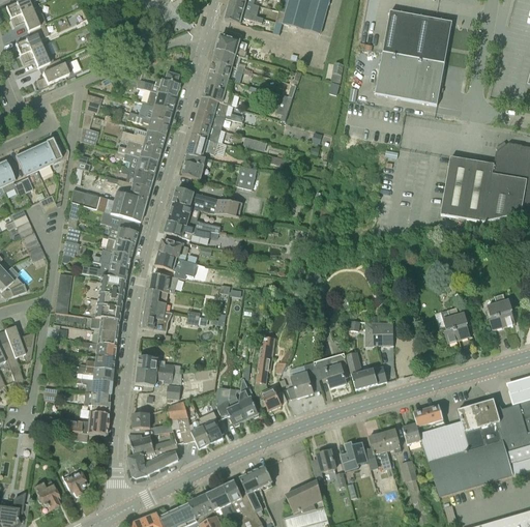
[(9,17),(35,5),(33,0),(21,0),(5,6),(9,17)]
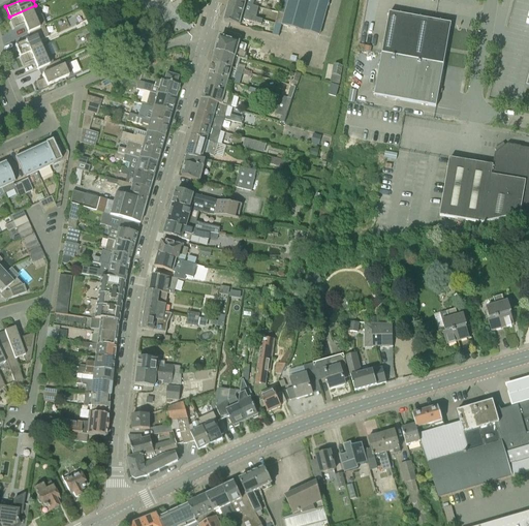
[(227,7),(256,16),(257,11),(253,9),(254,4),(253,3),(242,0),(229,0),(227,7)]
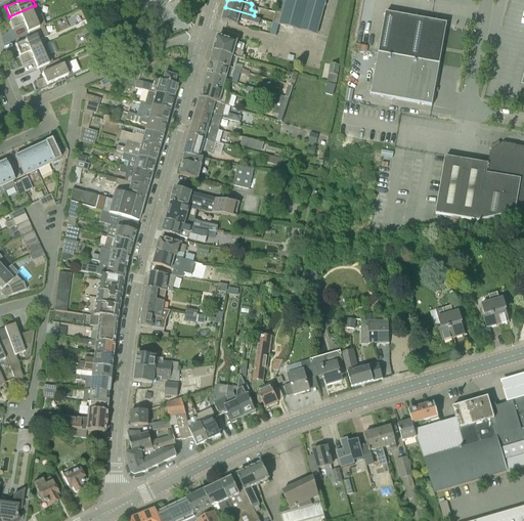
[(275,10),(281,12),(285,1),(278,0),(275,10)]
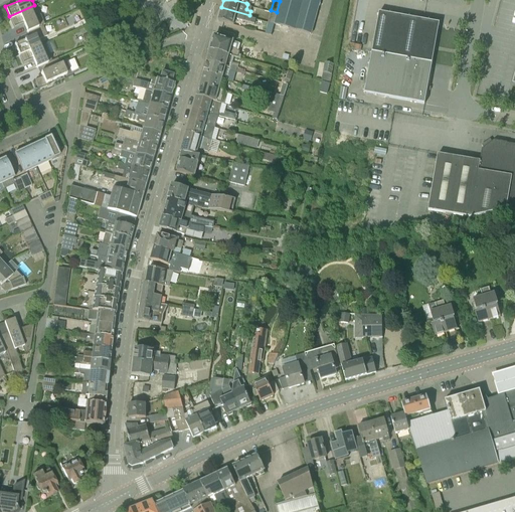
[(280,0),(280,1),(277,12),(274,22),(311,32),(319,0),(280,0)]
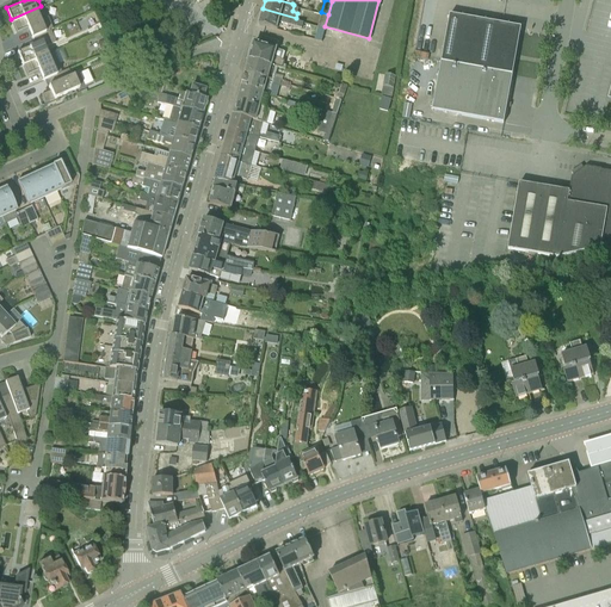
[(32,35),(53,25),(47,14),(39,18),(36,10),(41,7),(41,6),(11,19),(11,20),(12,20),(17,30),(16,30),(17,31),(28,25),(32,35)]
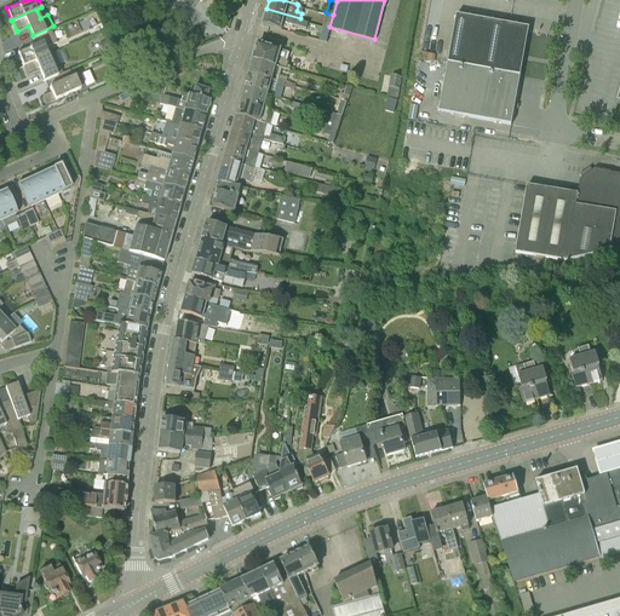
[(263,23),(281,28),(283,21),(306,27),(314,28),(315,23),(300,18),(267,9),(263,23)]
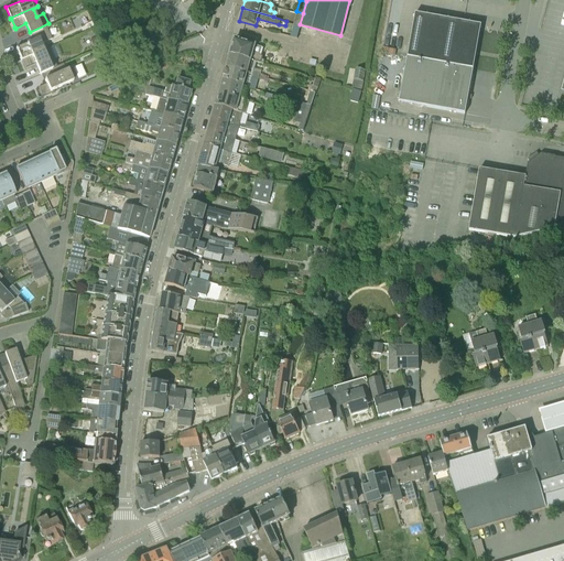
[(300,24),(303,13),(296,11),(293,22),(300,24)]
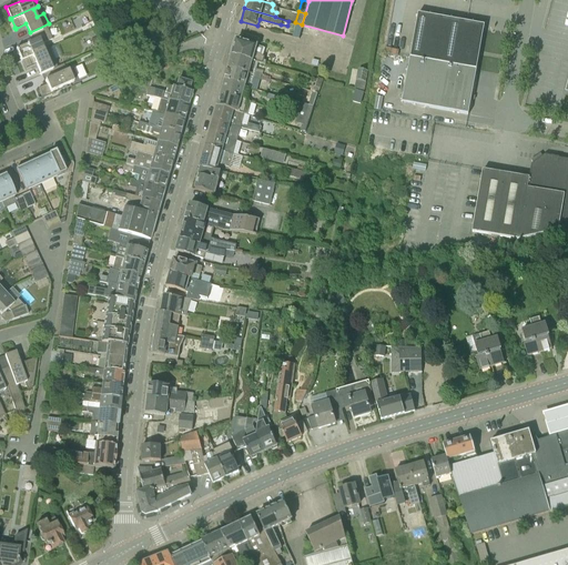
[(411,56),(477,68),(485,23),(418,11),(411,56)]
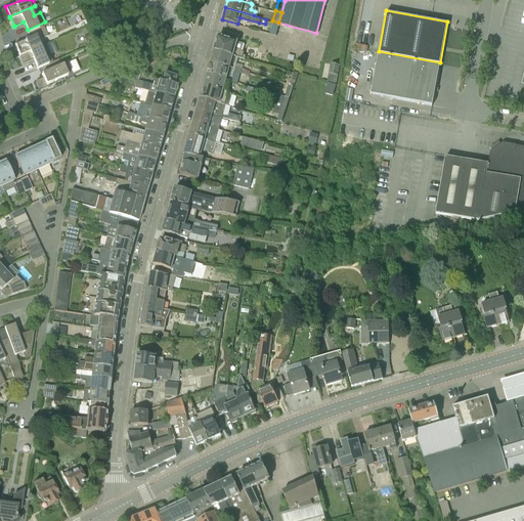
[(278,23),(272,20),(269,32),(275,34),(278,23)]
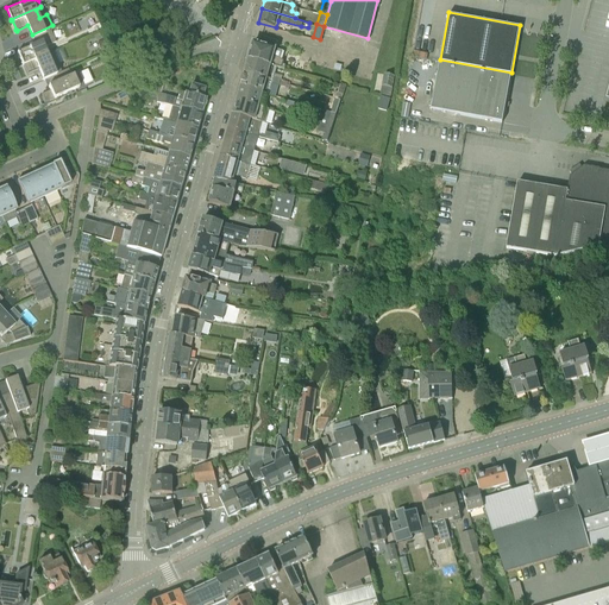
[(22,62),(46,51),(44,44),(55,39),(50,27),(52,26),(52,25),(32,35),(32,36),(33,35),(37,42),(17,50),(22,62)]
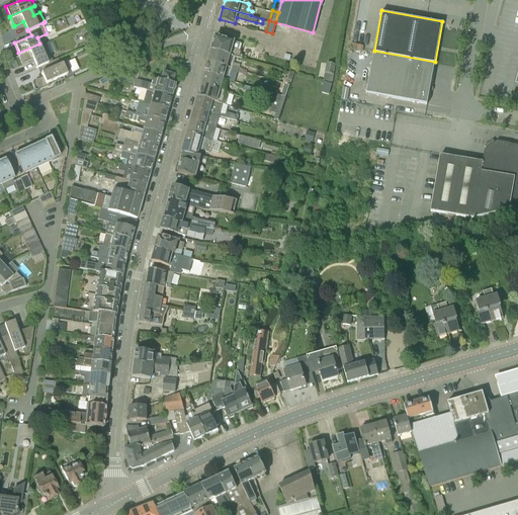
[(211,49),(235,55),(242,57),(243,54),(241,53),(242,50),(239,49),(241,41),(235,39),(235,38),(236,33),(223,29),(221,35),(216,34),(211,49)]
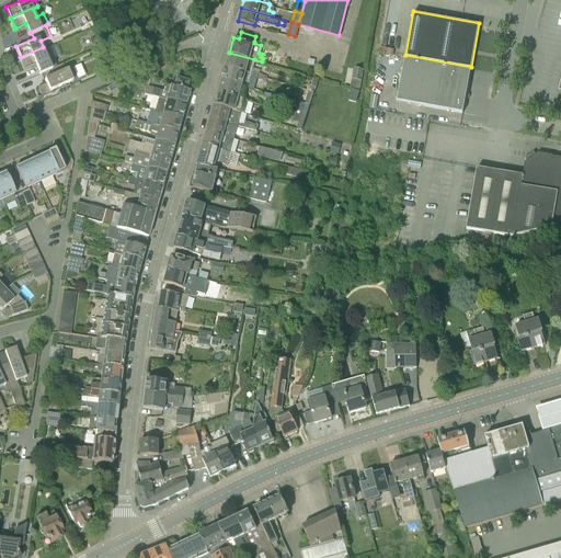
[(39,71),(56,64),(48,45),(43,47),(20,57),(20,58),(21,57),(25,66),(24,66),(25,67),(35,63),(39,71)]
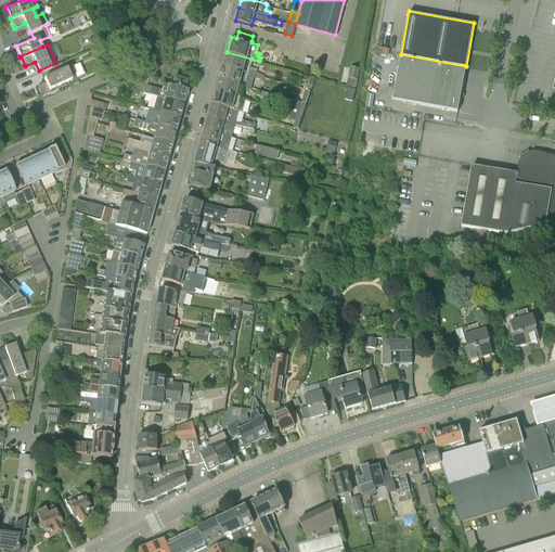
[(223,64),(255,74),(265,76),(265,73),(256,71),(257,67),(250,65),(252,59),(227,52),(223,64)]
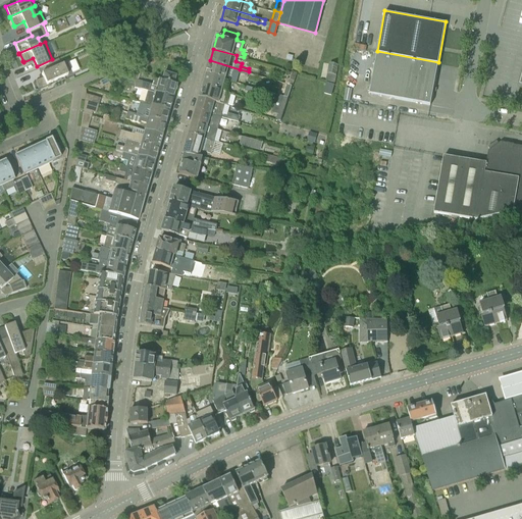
[(438,62),(377,51),(369,92),(430,103),(433,90),(435,90),(436,86),(434,85),(438,62)]
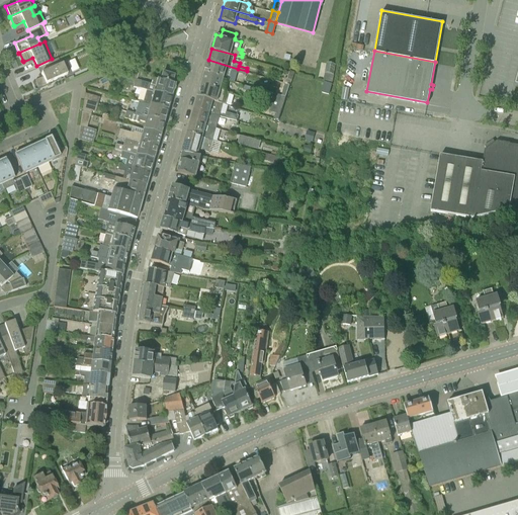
[(37,85),(71,70),(67,60),(61,63),(58,57),(52,59),(36,66),(40,65),(42,70),(40,71),(42,75),(34,78),(37,85)]
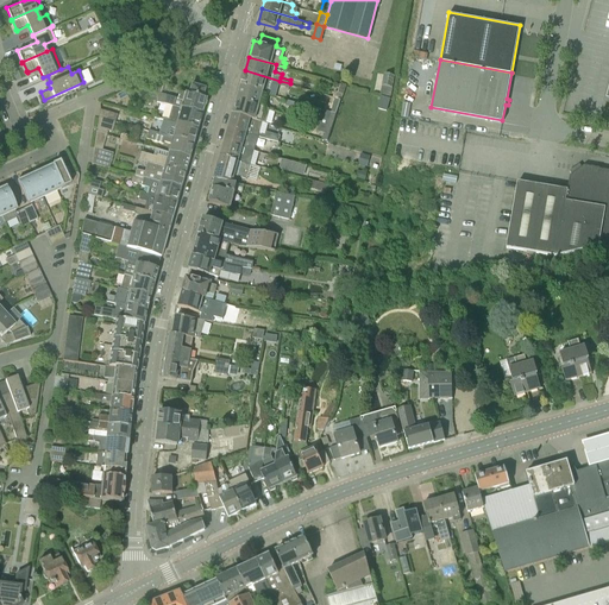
[(242,84),(269,93),(275,94),(277,82),(280,83),(280,81),(245,70),(242,84)]
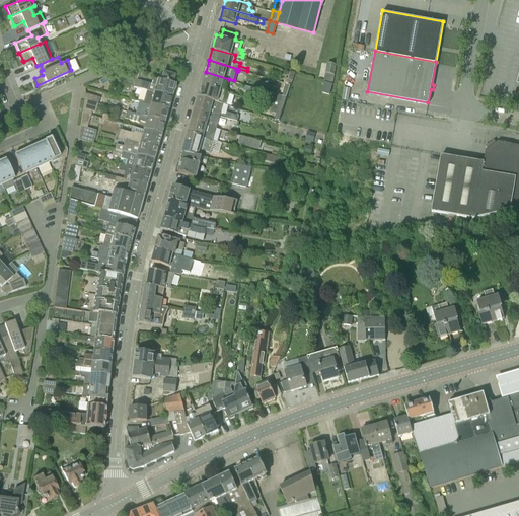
[(324,79),(334,80),(337,63),(322,61),(321,70),(326,71),(324,79)]
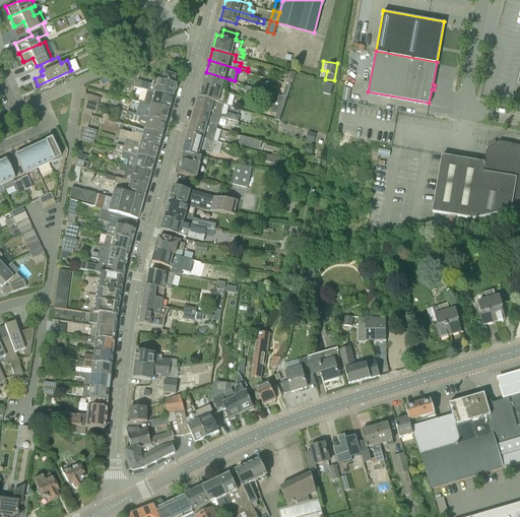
[(134,83),(136,77),(138,69),(129,67),(126,80),(134,83)]
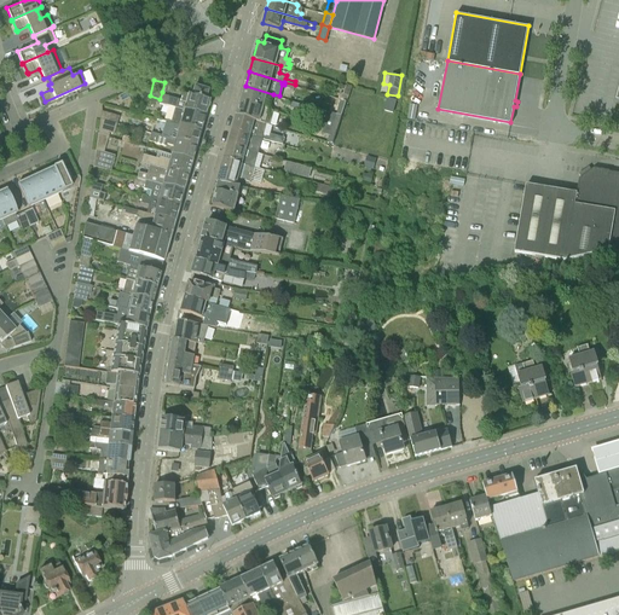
[(208,98),(204,97),(207,88),(194,85),(191,93),(181,91),(180,98),(168,94),(162,92),(160,99),(160,102),(174,105),(203,114),(208,98)]
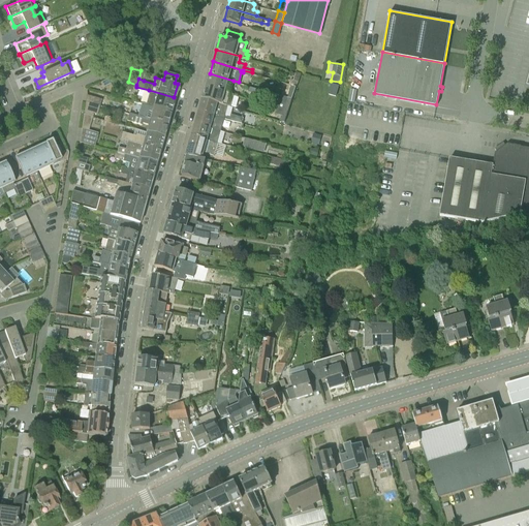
[(292,83),(297,85),(301,73),(297,72),(296,76),(291,74),(289,82),(292,83)]
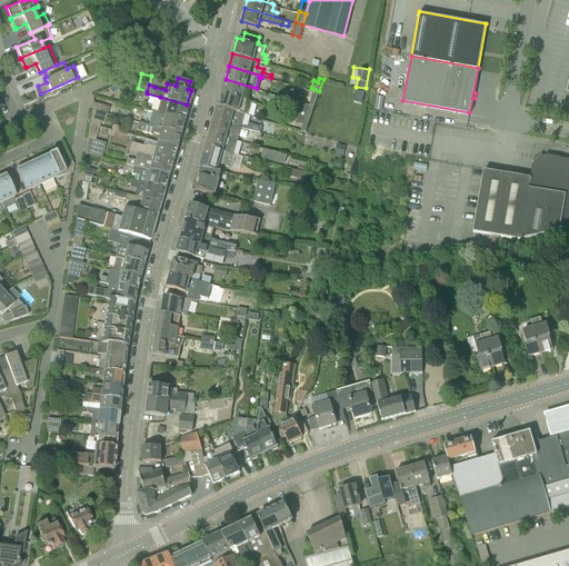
[(221,91),(248,99),(251,87),(226,79),(221,91)]
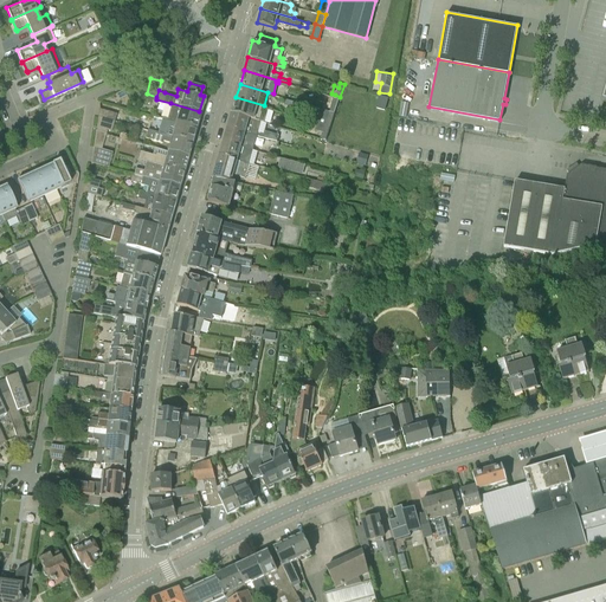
[(376,105),(385,108),(387,96),(379,94),(376,105)]
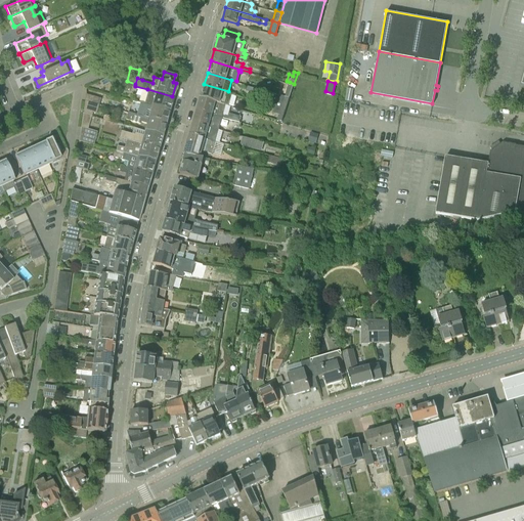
[(294,84),(290,82),(285,94),(290,95),(294,84)]
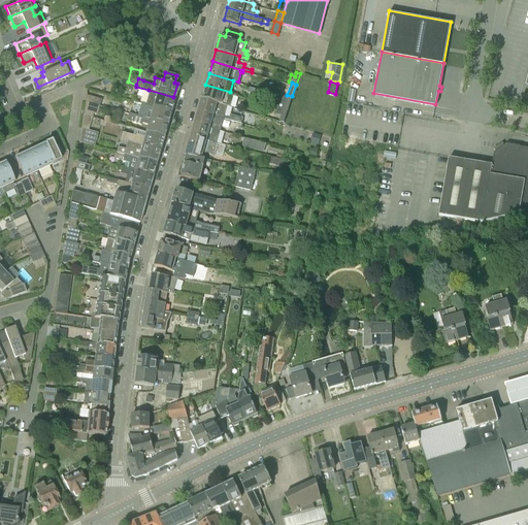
[(202,97),(226,104),(230,92),(205,85),(202,97)]
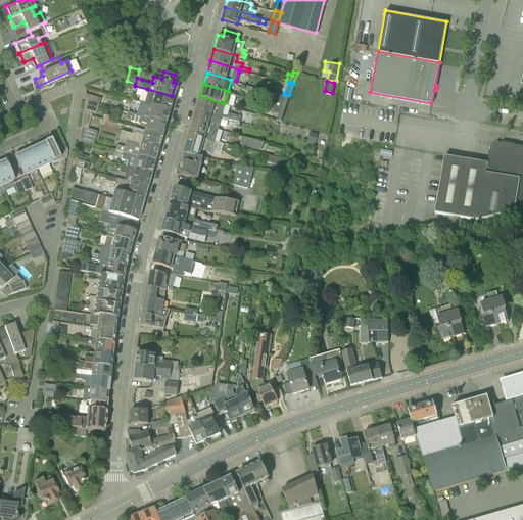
[(150,104),(169,109),(172,96),(147,89),(144,102),(150,104)]
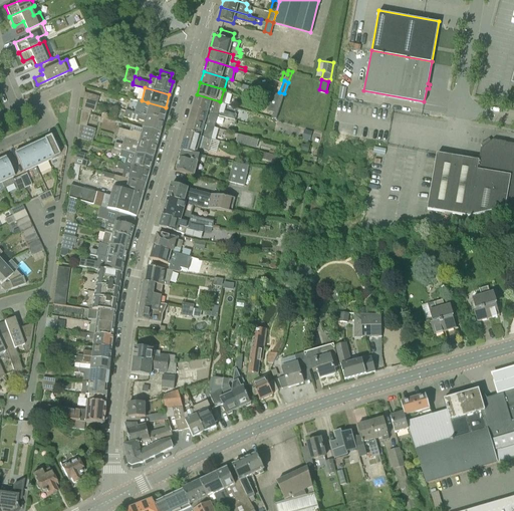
[(82,96),(97,100),(99,94),(84,90),(82,96)]
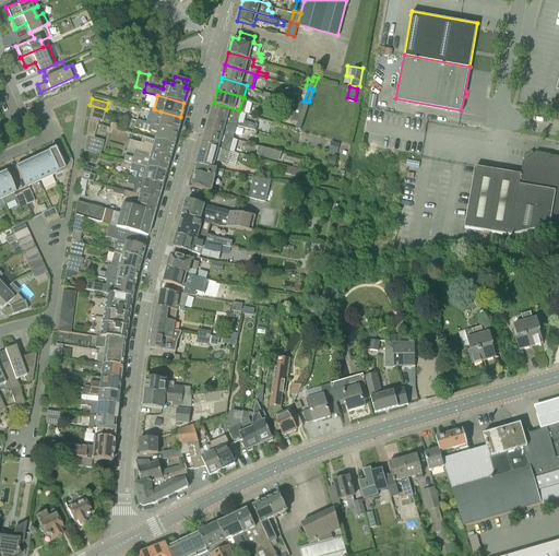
[(299,114),(305,115),(309,102),(304,101),(304,99),(299,114)]
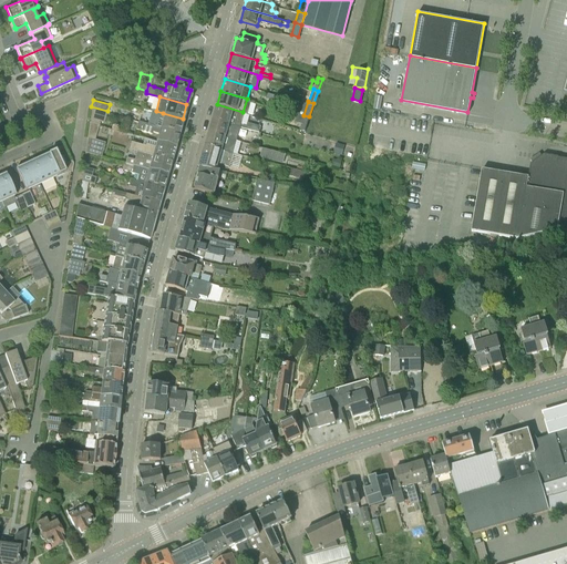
[(214,118),(240,125),(259,131),(260,126),(241,121),(244,112),(243,112),(217,104),(214,118)]
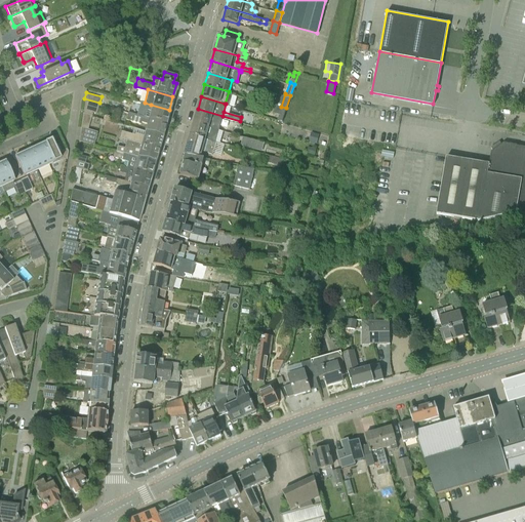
[(92,108),(97,110),(99,103),(84,98),(83,111),(91,113),(92,108)]
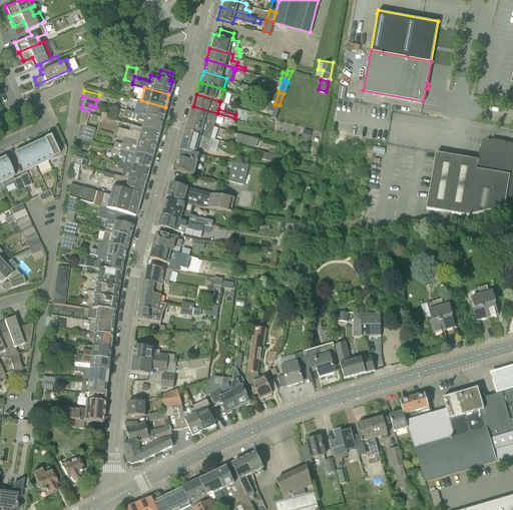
[(125,108),(162,119),(165,107),(147,102),(145,109),(126,103),(125,108)]
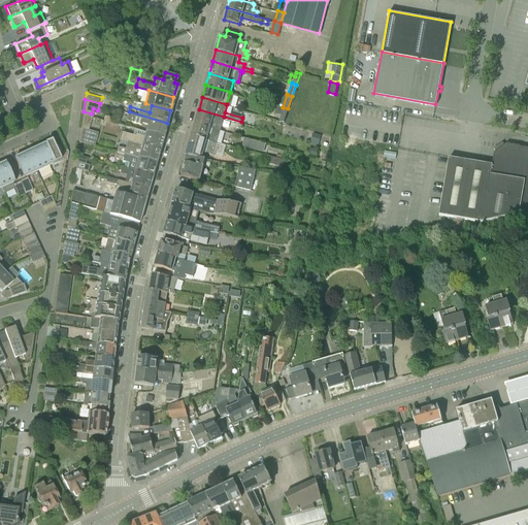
[(278,119),(285,120),(288,108),(283,107),(278,119)]
